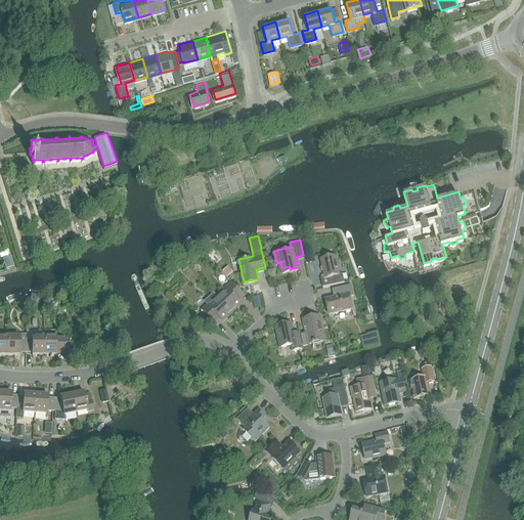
[(212,247),(208,251),(213,256),(217,252),(212,247)]
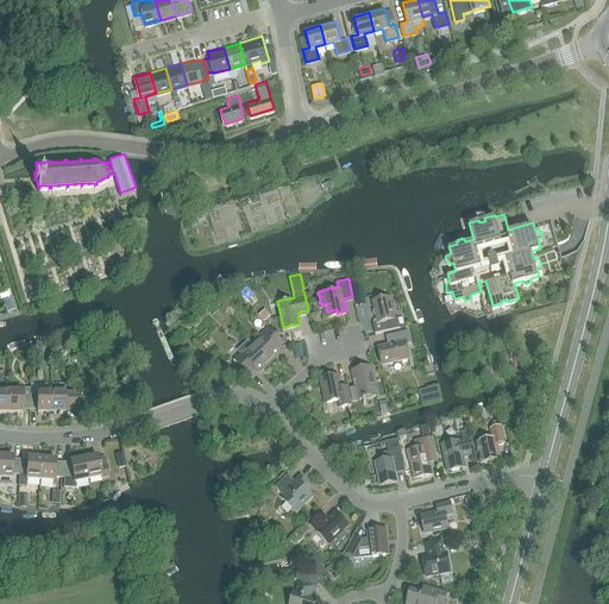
[(363,290),(356,291),(357,301),(365,300),(363,290)]
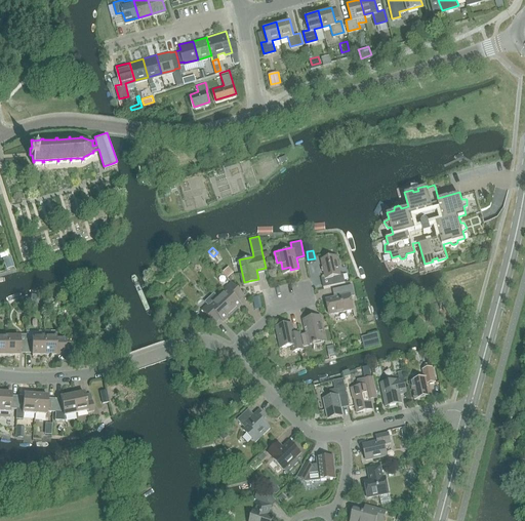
[(189,252),(184,257),(188,262),(193,256),(189,252)]
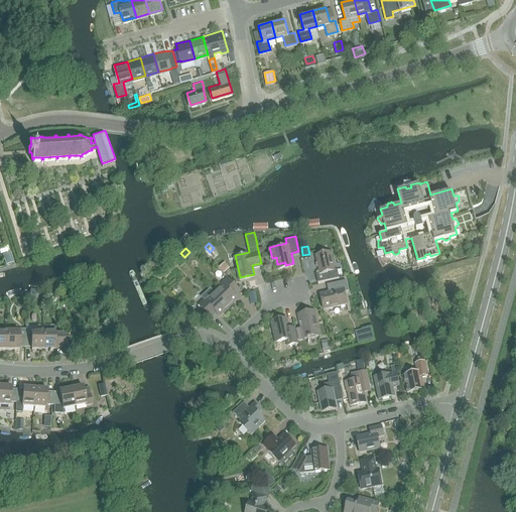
[(317,279),(330,277),(339,275),(337,266),(335,267),(331,249),(315,252),(319,270),(315,271),(317,279)]
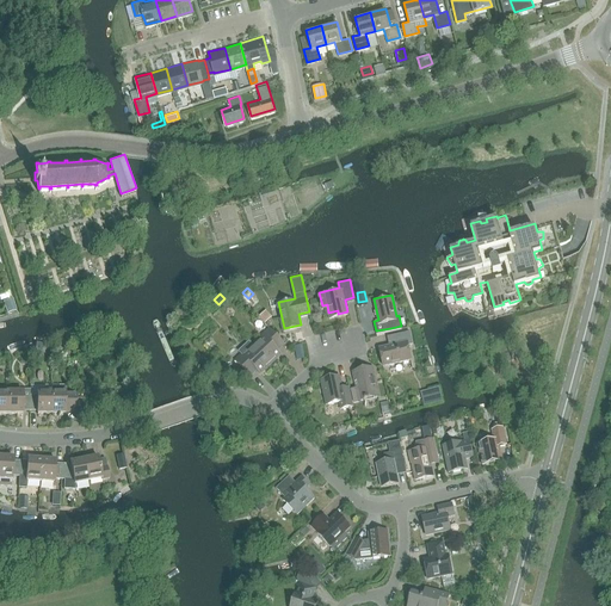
[(254,344),(271,360),(281,351),(277,346),(283,340),(269,326),(263,332),(264,334),(254,344)]
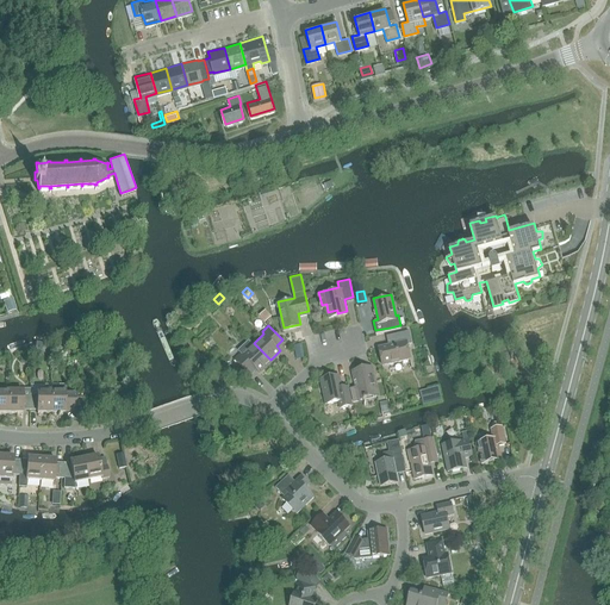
[(379,344),(383,362),(410,356),(408,342),(412,341),(409,328),(386,332),(388,342),(379,344)]
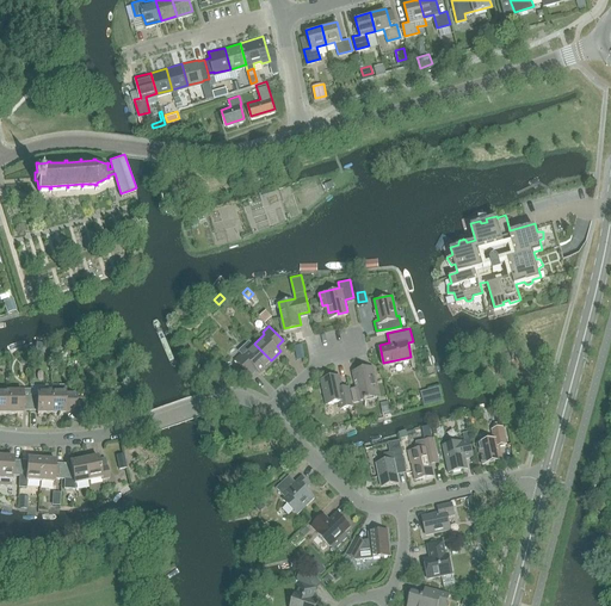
[(260,370),(271,360),(248,338),(238,348),(241,352),(235,357),(250,372),(255,366),(260,370)]
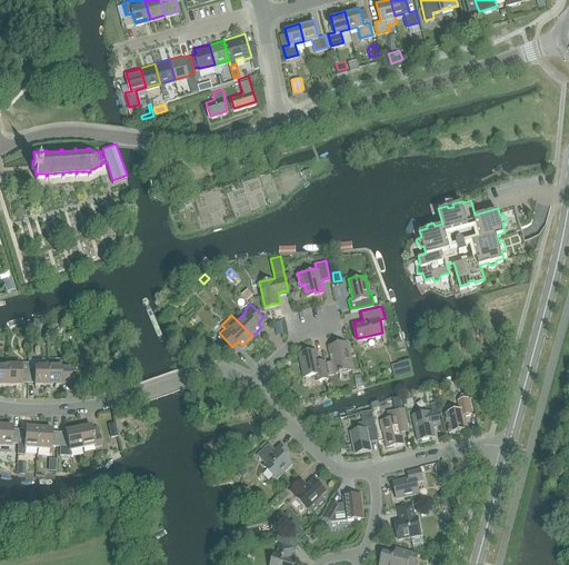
[(332,358),(327,359),(329,372),(335,370),(352,367),(347,340),(329,344),(331,353),(333,353),(335,358),(332,358)]
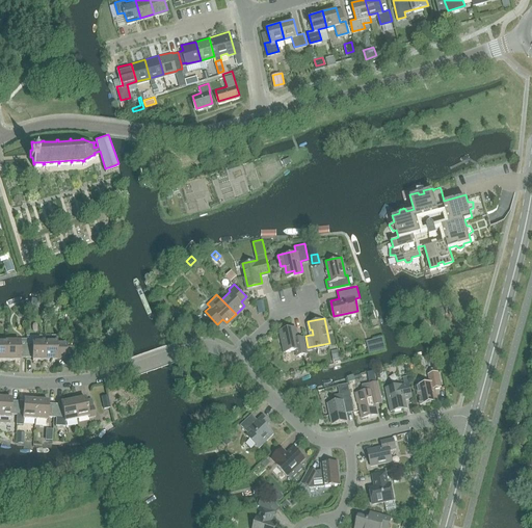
[(297,336),(295,325),(280,328),(285,350),(295,347),(296,353),(307,351),(303,335),(297,336)]
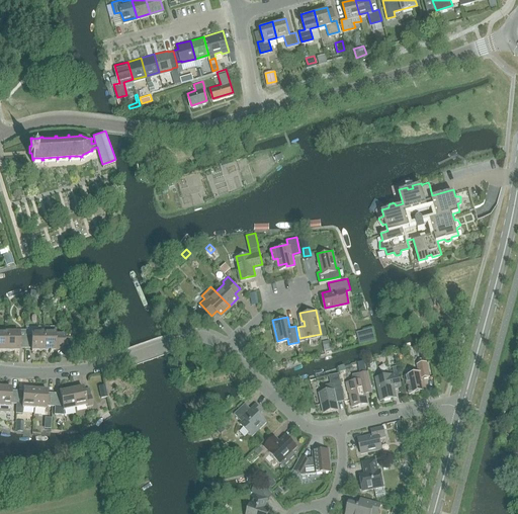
[(42,329),(42,348),(56,348),(56,345),(62,345),(61,332),(55,332),(55,324),(44,324),(44,329),(42,329)]
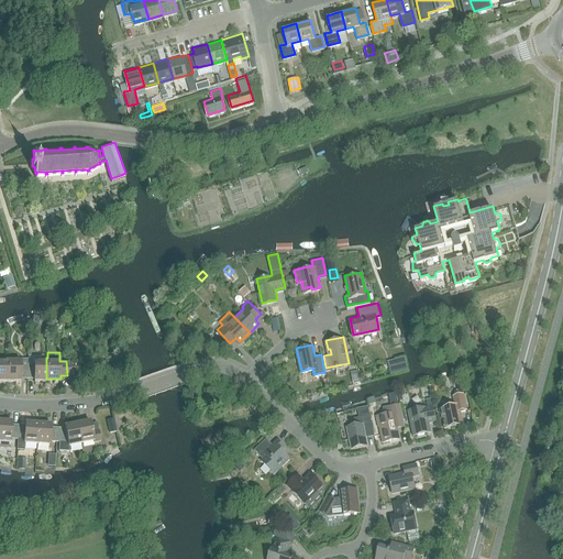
[(404,354),(397,355),(400,369),(407,368),(404,354)]
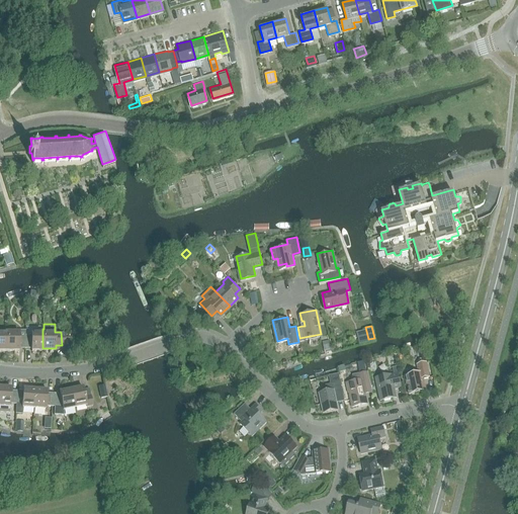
[(25,345),(25,332),(25,327),(19,327),(19,329),(6,329),(6,348),(19,348),(19,345),(25,345)]
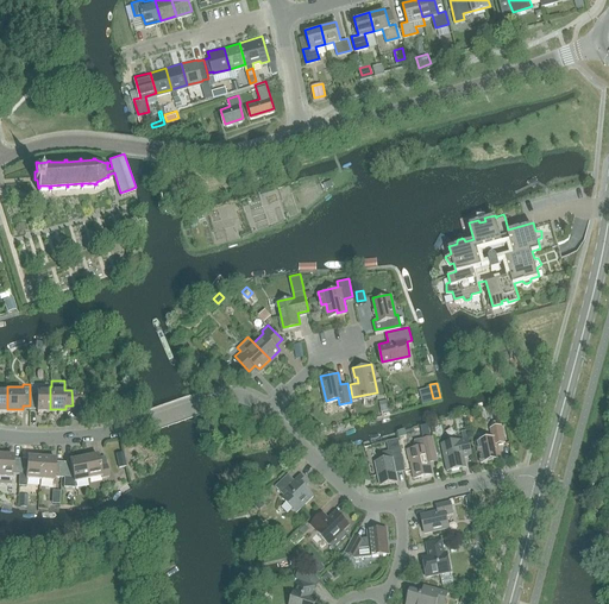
[(37,409),(50,409),(50,387),(37,387),(37,390),(30,390),(30,406),(37,406),(37,409)]
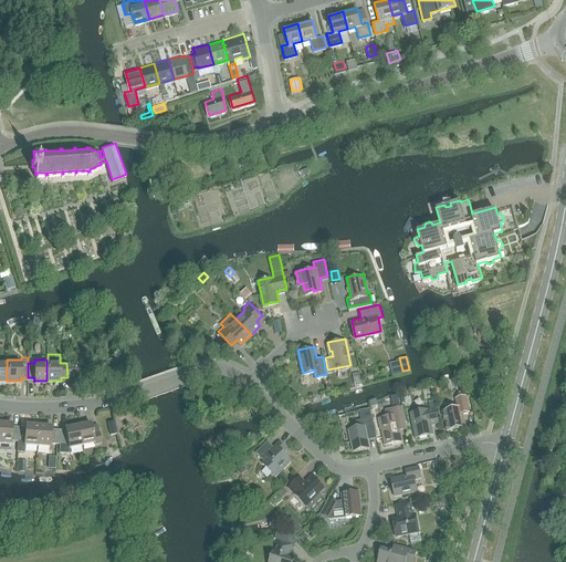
[(447,428),(465,425),(462,412),(469,409),(465,394),(456,396),(458,405),(442,408),(447,428)]
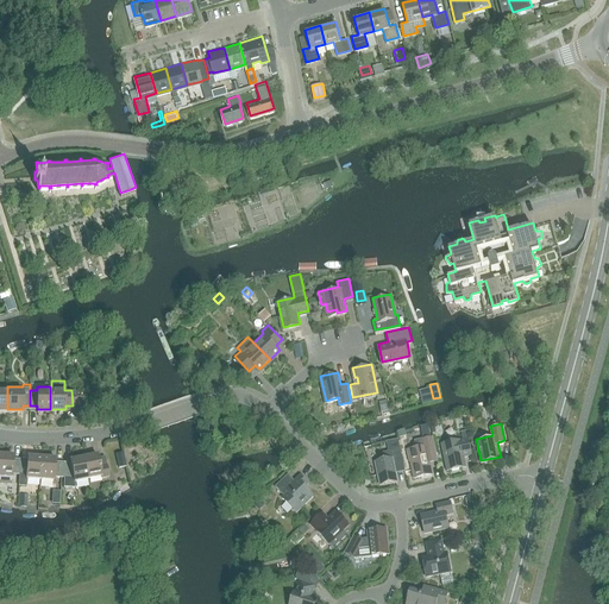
[(432,471),(428,452),(435,451),(432,434),(421,436),(424,444),(407,447),(409,458),(410,458),(414,474),(432,471)]
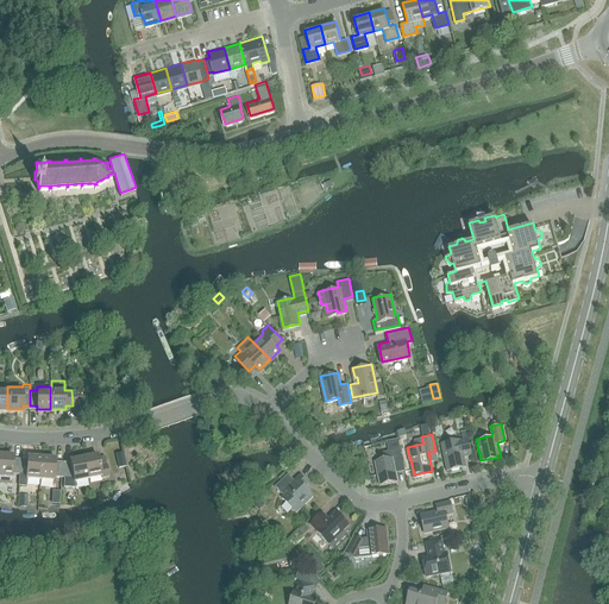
[(471,452),(468,436),(459,438),(441,441),(447,467),(465,464),(463,453),(471,452)]
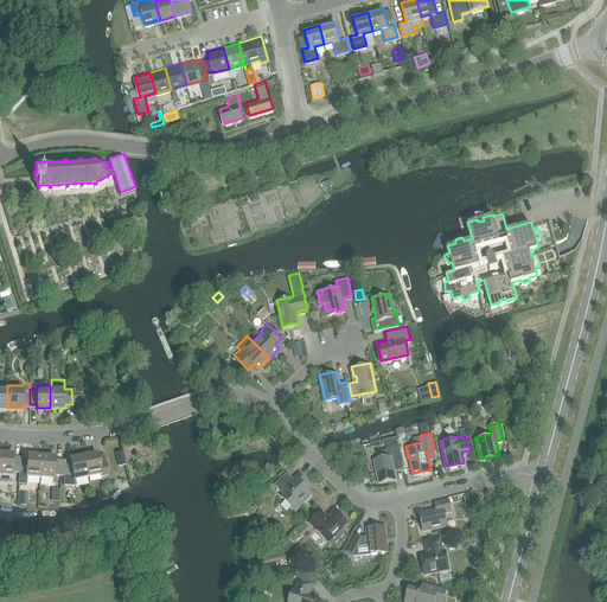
[(378,481),(396,476),(393,460),(402,458),(398,443),(389,446),(391,454),(374,458),(378,481)]
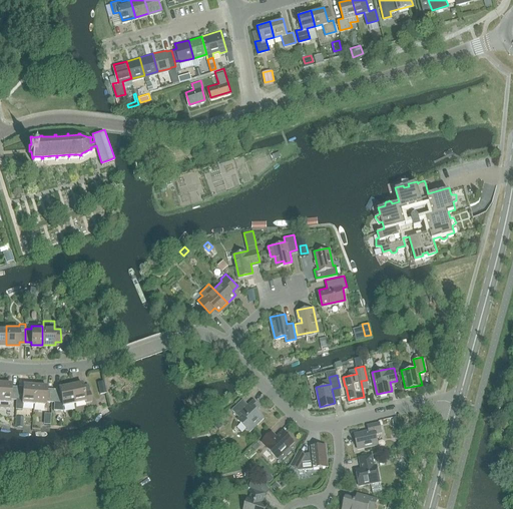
[(103,378),(97,380),(99,391),(106,390),(103,378)]
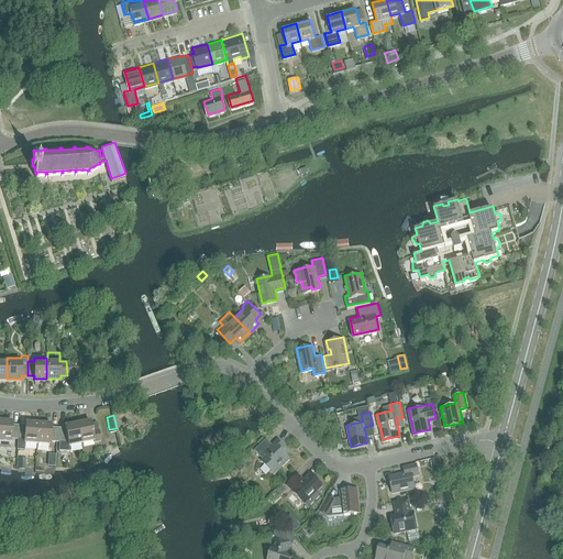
[(18,436),(19,422),(12,422),(12,418),(0,417),(0,444),(8,445),(11,442),(11,436),(18,436)]
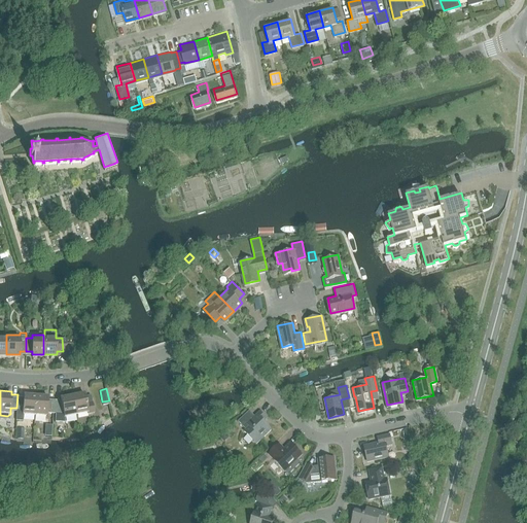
[(71,393),(75,412),(88,410),(88,411),(94,410),(91,392),(84,393),(84,390),(71,393)]
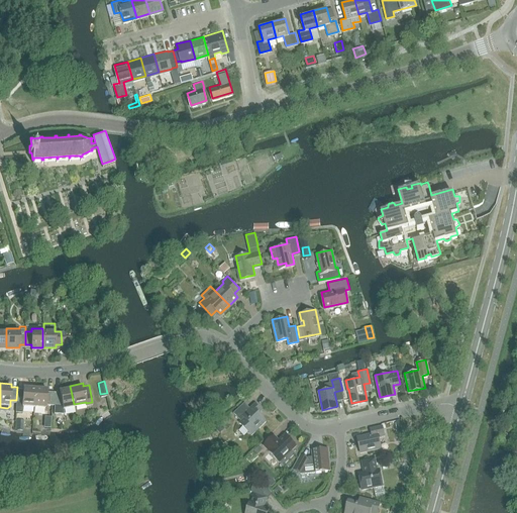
[(33,404),(35,386),(23,385),(23,387),(17,387),(16,400),(22,400),(22,404),(33,404)]
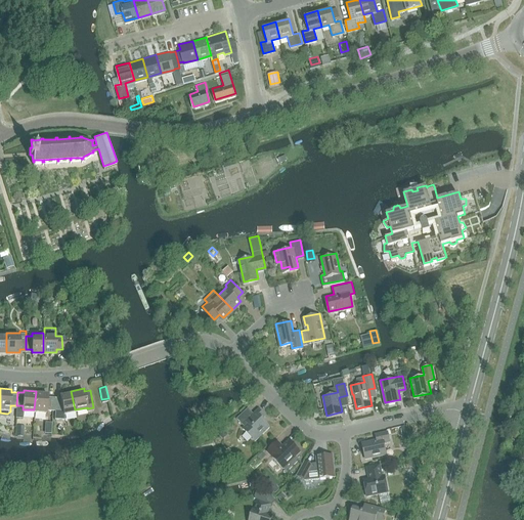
[(52,407),(53,395),(47,394),(47,392),(36,391),(34,409),(46,410),(46,407),(52,407)]
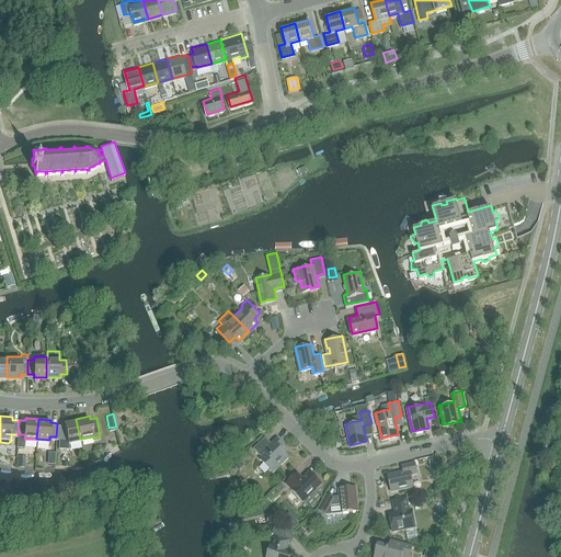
[(69,441),(80,439),(76,419),(64,421),(65,423),(57,423),(56,436),(59,438),(58,446),(69,446),(69,441)]
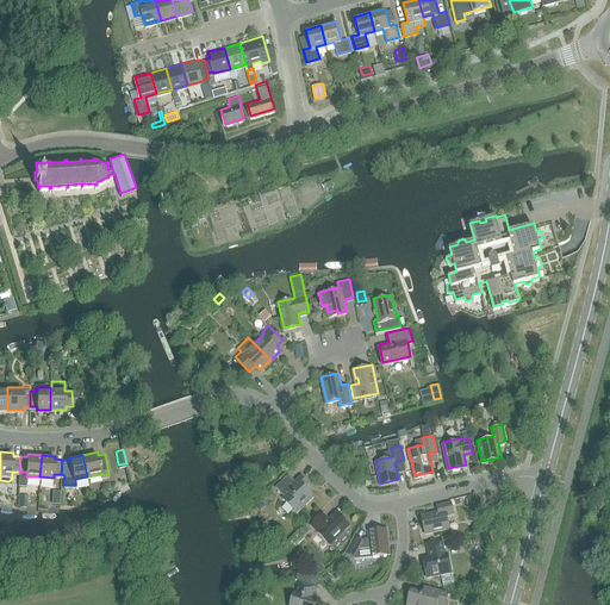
[(309,481),(300,473),(293,480),(287,473),(275,484),(285,493),(282,496),(297,510),(313,493),(305,485),(309,481)]
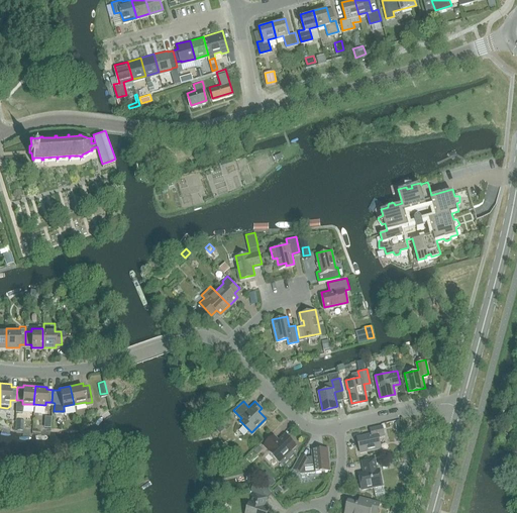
[(360,449),(381,445),(379,435),(385,433),(383,423),(370,426),(372,432),(357,435),(360,449)]
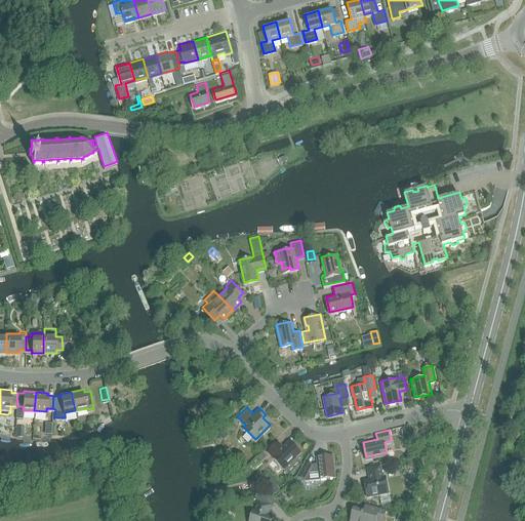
[(278,440),(269,449),(274,454),(273,455),(286,470),(298,457),(295,454),(300,450),(289,439),(283,445),(278,440)]
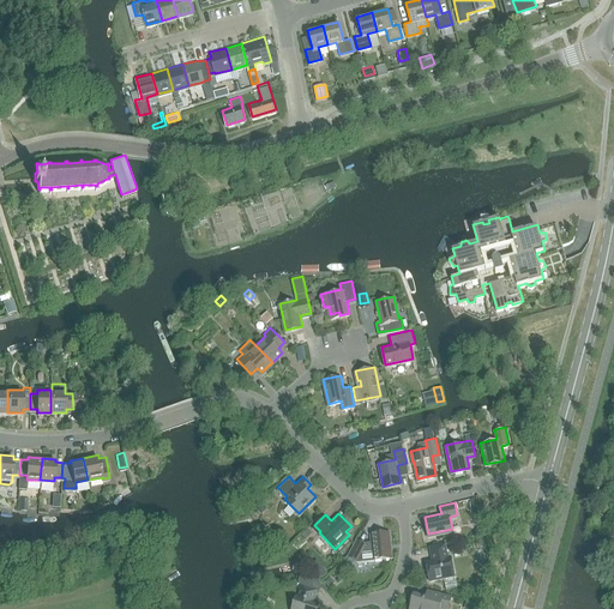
[(348,554),(360,560),(362,562),(372,561),(374,558),(392,555),(389,530),(371,531),(372,540),(366,540),(365,542),(357,537),(348,554)]
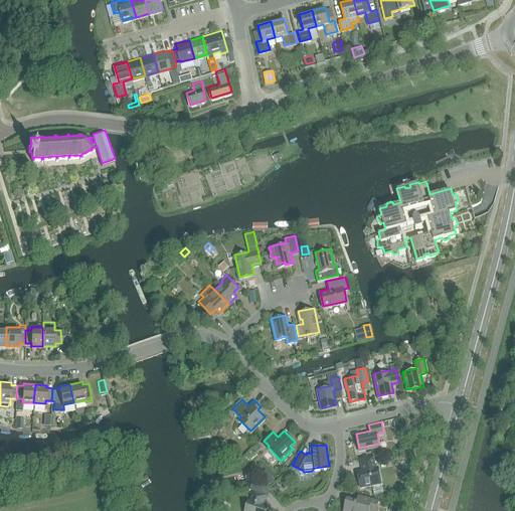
[(362,468),(357,469),(360,486),(373,483),(374,490),(382,489),(381,482),(378,465),(375,465),(375,463),(373,454),(360,457),(361,463),(362,468)]
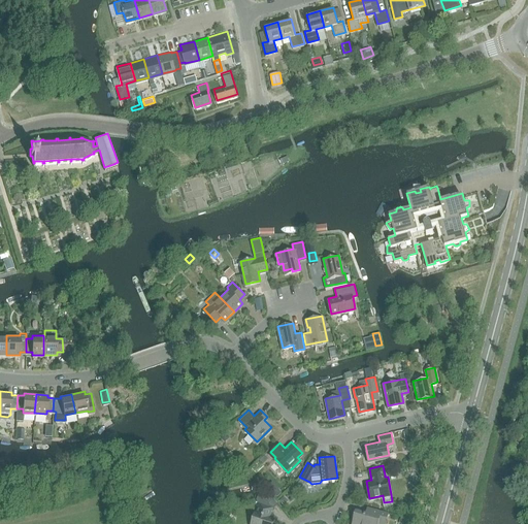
[(271,478),(266,483),(277,494),(283,489),(271,478)]
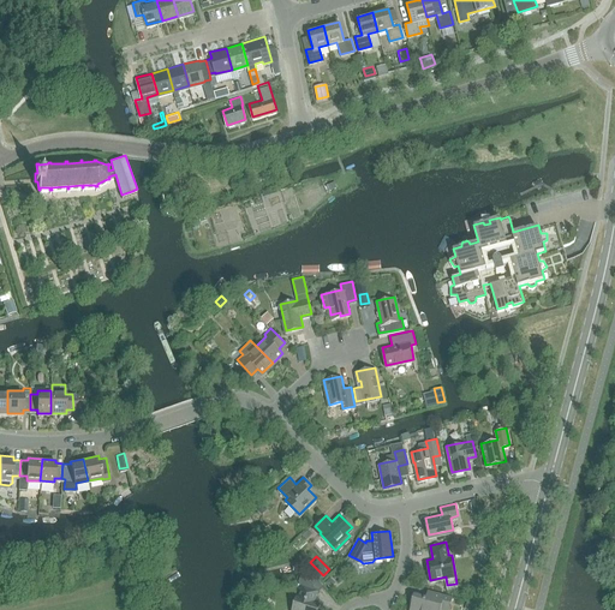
[(317,588),(302,584),(298,594),(296,594),(291,609),(317,609),(321,603),(314,599),(317,588)]
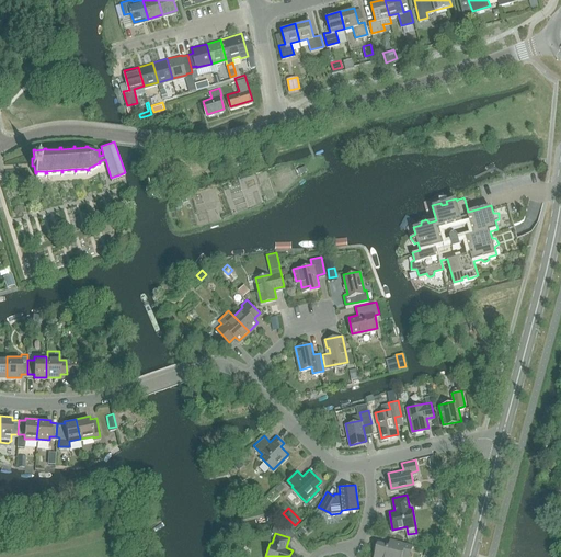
[(409,556),(412,543),(395,538),(392,545),(378,542),(373,556),(400,556),(401,555),(409,556)]
